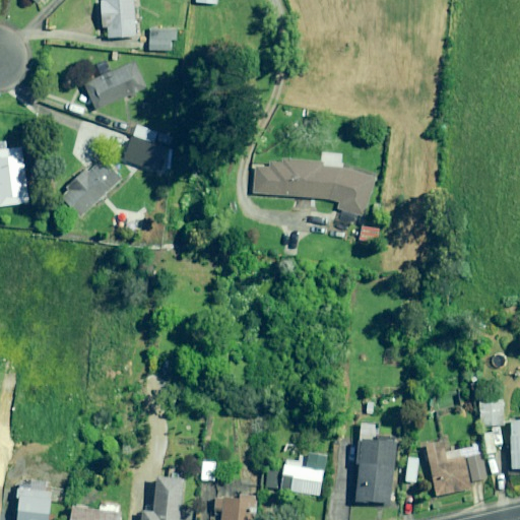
[(134,37),(133,0),(101,0),(102,26),(108,26),(108,38),(134,37)]
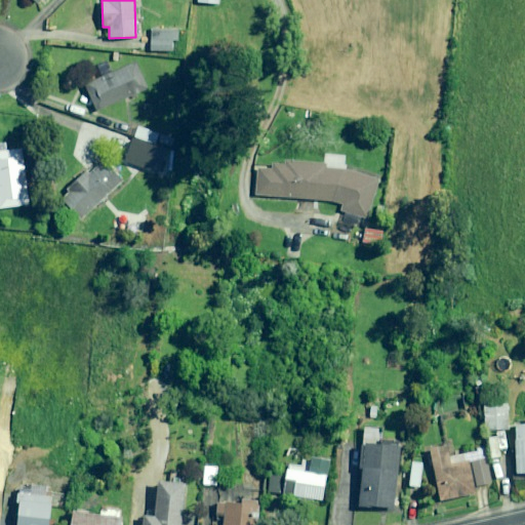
[(177,40),(180,40),(180,29),(177,29),(177,24),(162,24),(162,30),(152,30),(152,51),(177,51),(177,40)]
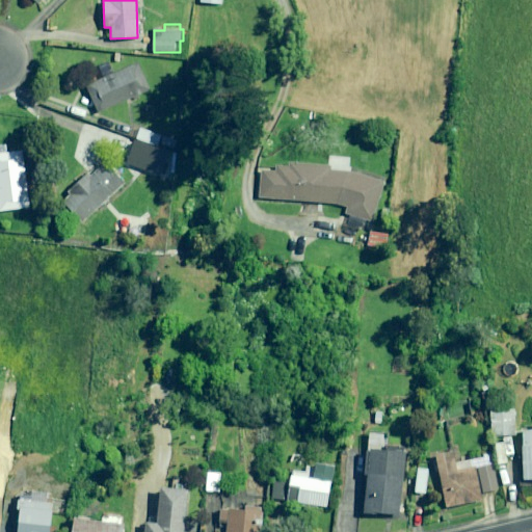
[(150,89),(137,63),(87,87),(99,112),(150,89)]
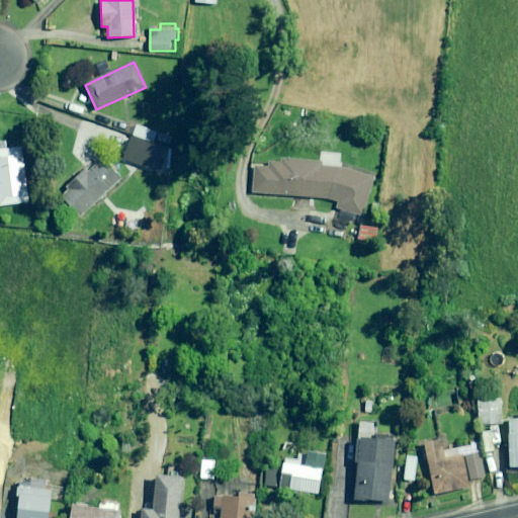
[(173,136),(137,124),(130,145),(167,156),(173,136)]
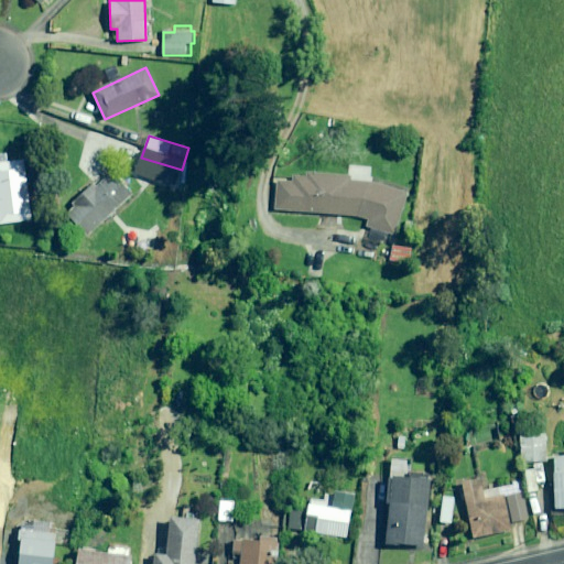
[(8,163),(7,153),(0,153),(0,224),(30,220),(23,162),(8,163)]
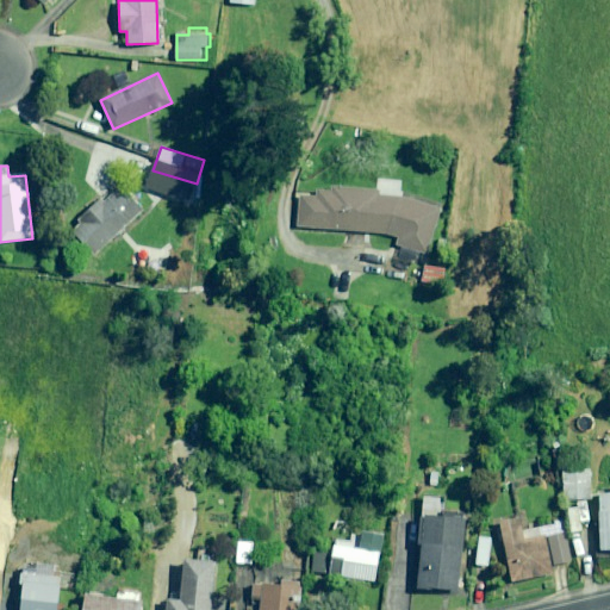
[(299,195),(297,228),(397,237),(396,244),(425,254),(439,206),(381,194),(383,190),(332,186),(332,190),(316,188),(316,197),(299,195)]
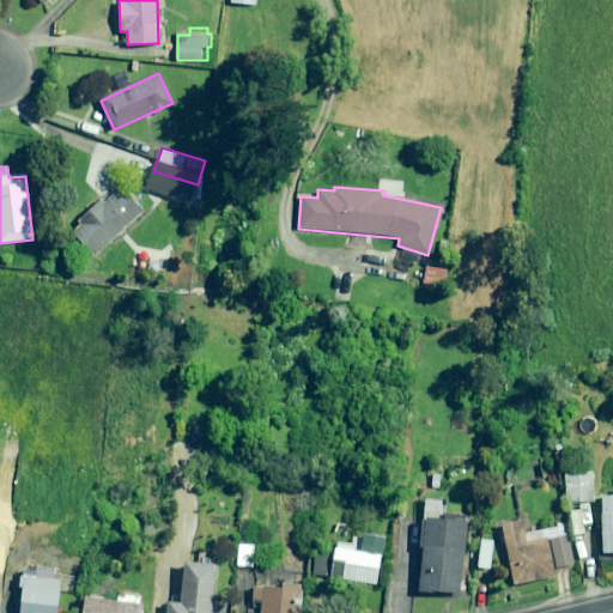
[(141,211),(121,188),(104,204),(98,199),(79,216),(83,219),(72,230),(93,255),(141,211)]
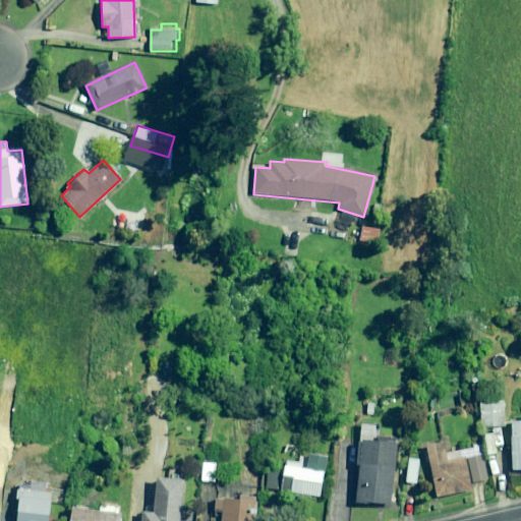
[(505,425),(504,400),(480,401),(482,427),(505,425)]
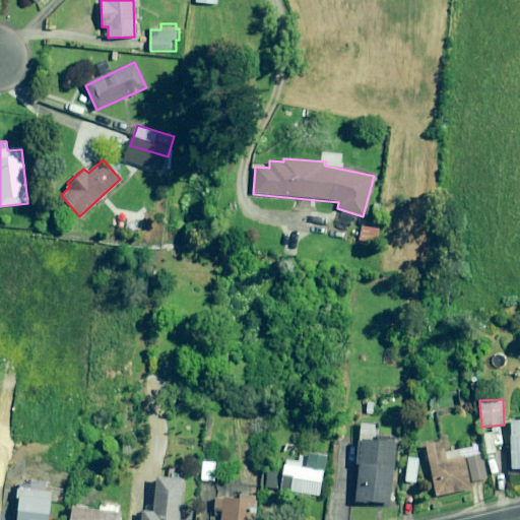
[(519,420),(511,420),(512,468),(519,468),(519,420)]
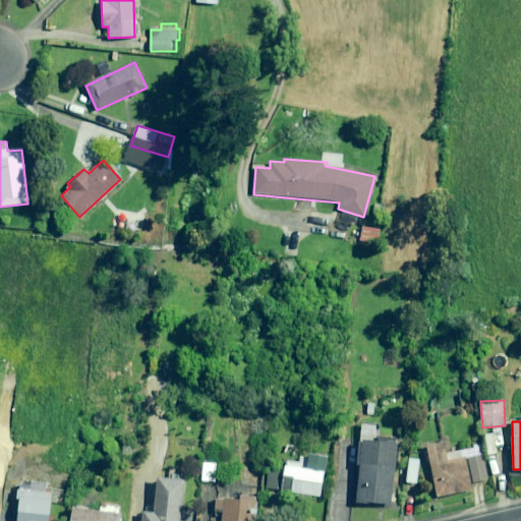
[(378,437),(379,425),(361,423),(357,465),(360,465),(356,502),(391,505),(397,439),(378,437)]
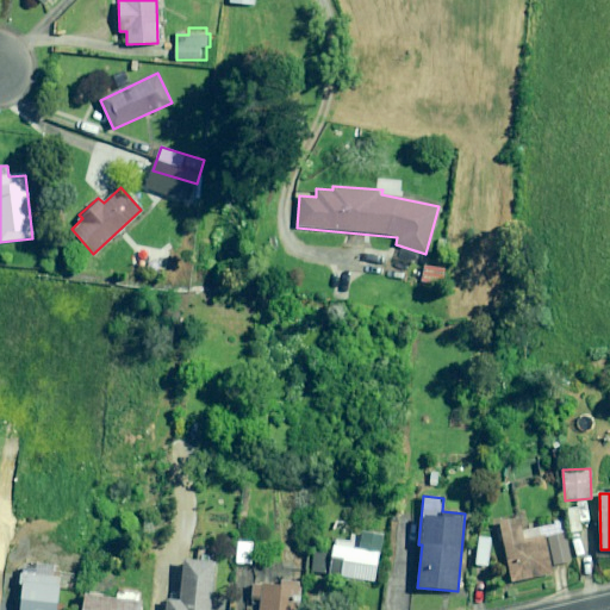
[(578,506),(568,509),(572,533),(582,531),(578,506)]
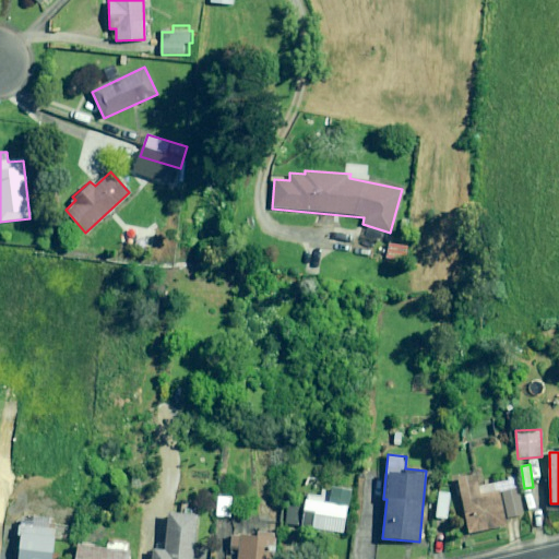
[(475,475),(458,478),(459,483),(453,484),(455,497),(462,496),(468,533),(506,526),(497,483),(478,487),(475,475)]
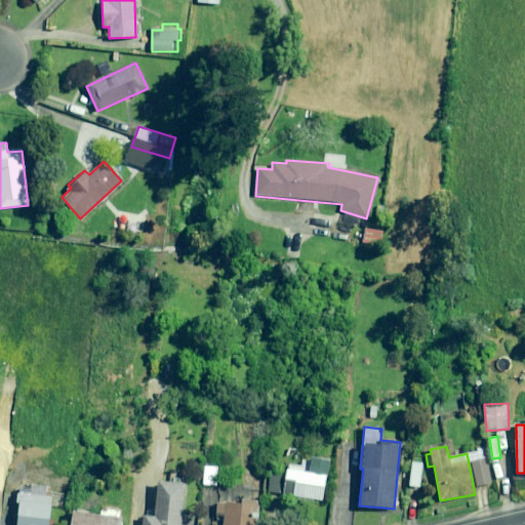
[(329,460),(303,457),(301,466),(288,463),(283,494),(323,500),(329,460)]
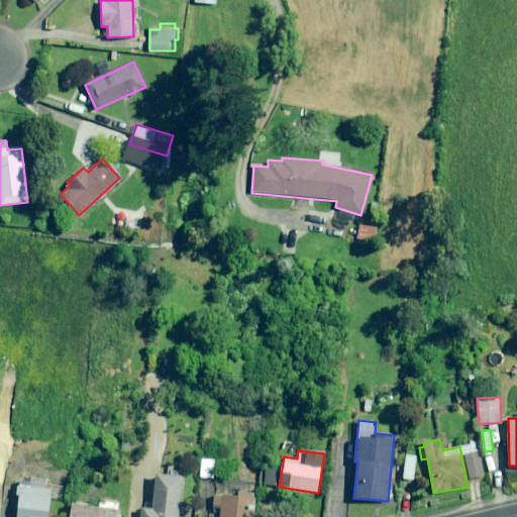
[(483,477),(479,452),(464,455),(470,479),(483,477)]
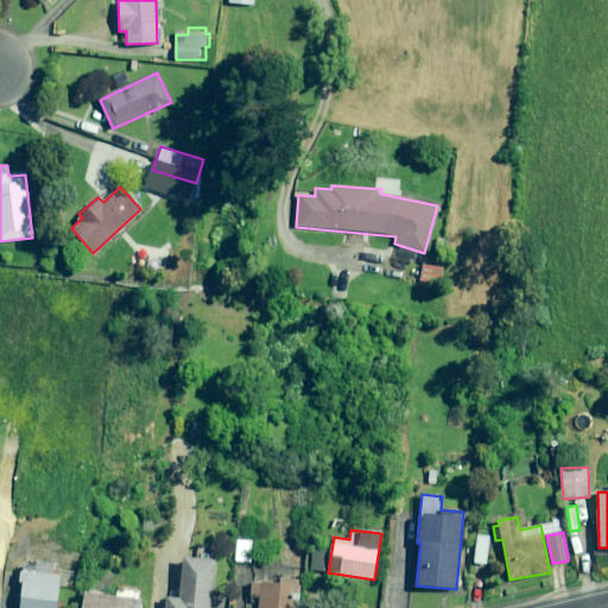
[(488,537),(476,537),(475,564),(487,565),(488,537)]
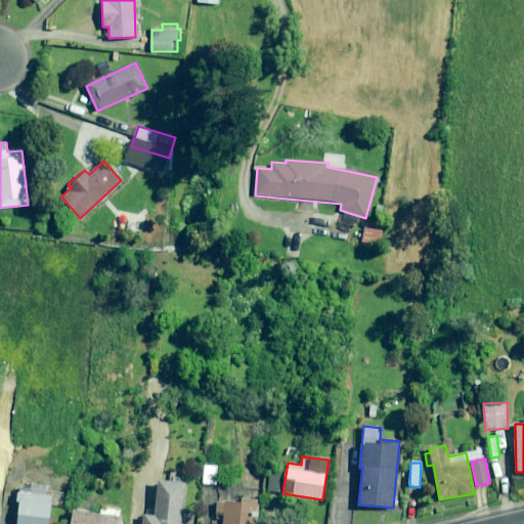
[(279,475),(269,474),(268,491),(278,492),(279,475)]
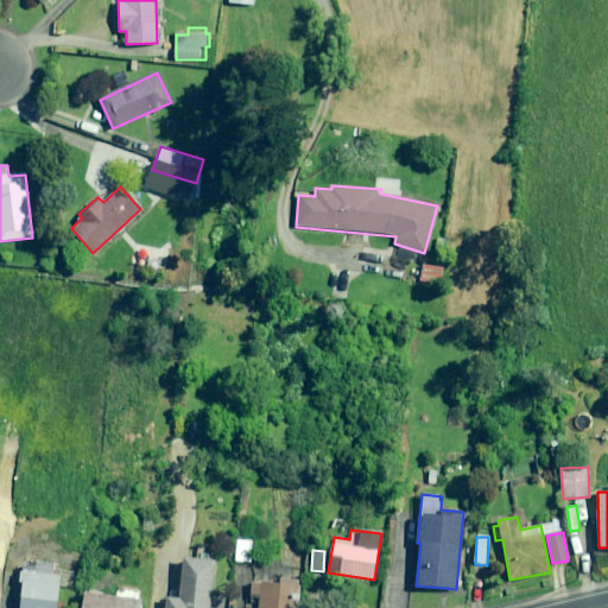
[(166,599),(165,607),(225,607),(227,595),(211,593),(215,562),(184,558),(179,600),(166,599)]
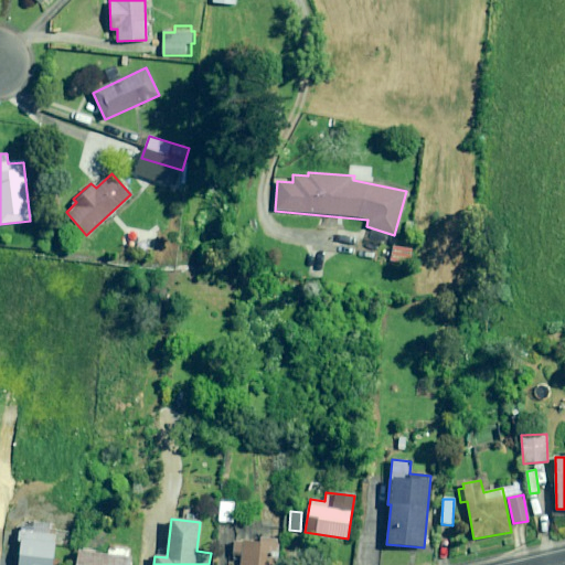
[(55,542),(56,535),(48,534),(49,526),(23,525),(22,531),(18,531),(17,542),(21,543),(19,564),(52,564),(54,553),(63,553),(63,542),(55,542)]
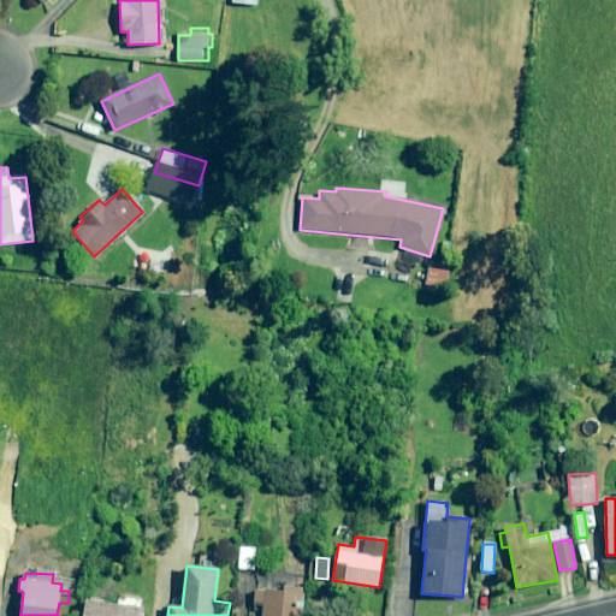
[(301,615),(303,593),(255,590),(254,604),(264,605),(262,615),(301,615)]
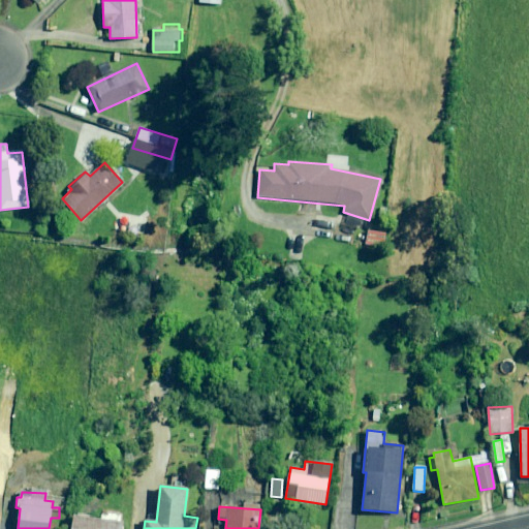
[(119,528),(121,515),(102,514),(102,520),(73,517),(71,528),(119,528)]
